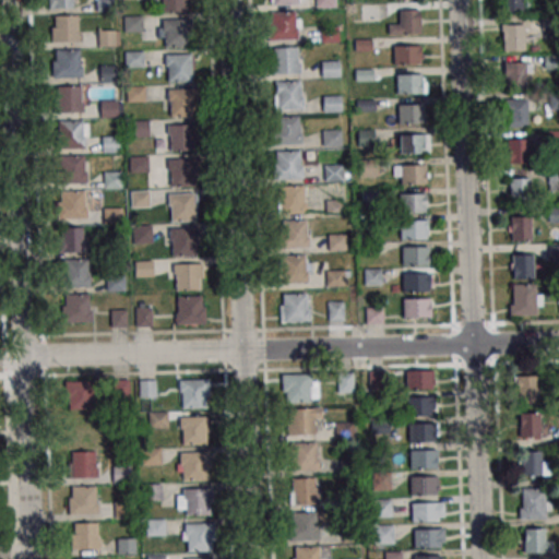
[(189,0),(189,2),(186,2),(186,13),(162,14),(162,0),(189,0)]
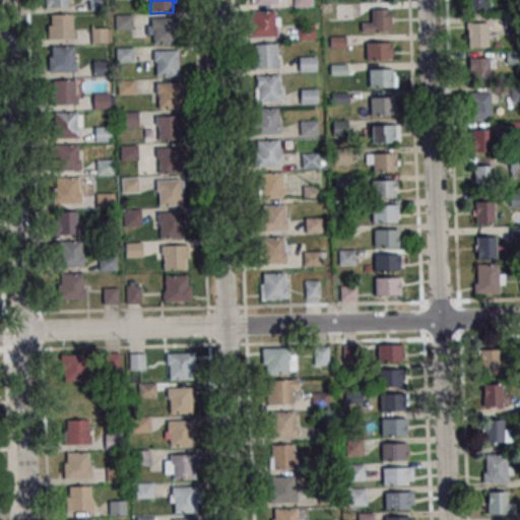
[(485,0),(465,0),(466,12),(486,12),(485,0)]
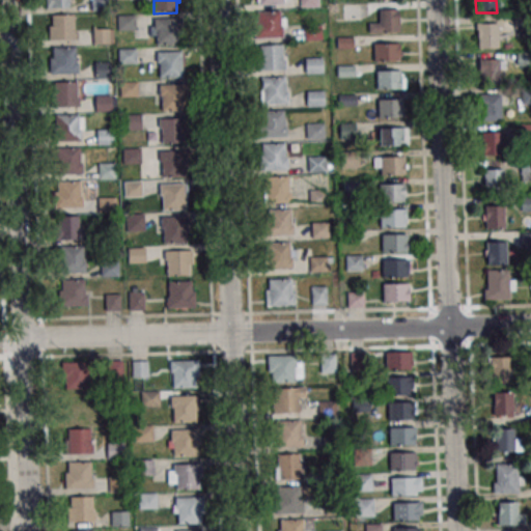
[(369,22),(369,32),(399,32),(399,9),(379,9),(379,22),(369,22)]
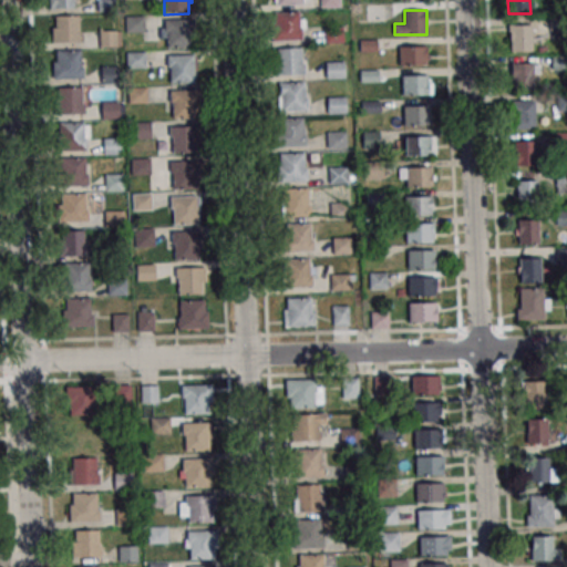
[(302,12),(272,12),(272,40),(302,40),(302,12)]
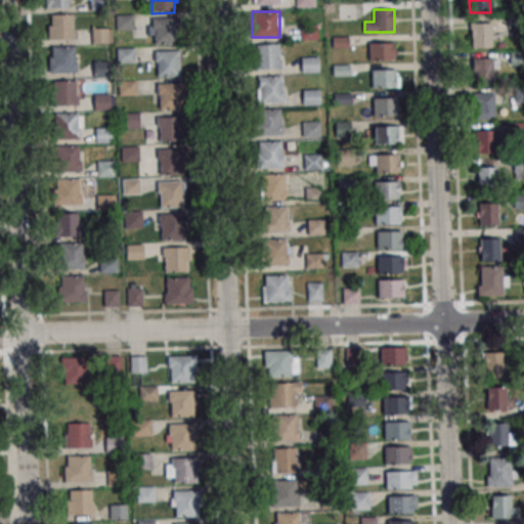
[(75,14),(47,14),(47,39),(75,39),(75,14)]
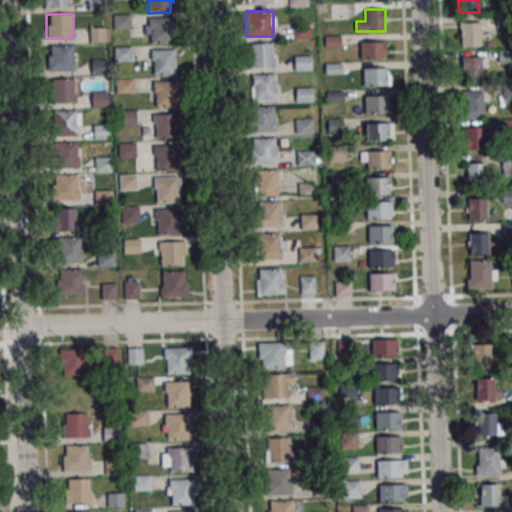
[(114,29),(129,28),(129,15),(114,15),(114,29)]
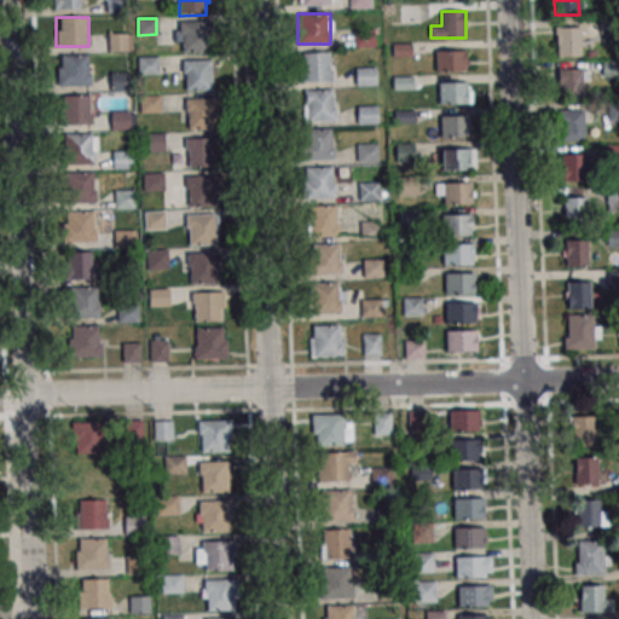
[(179,22),(213,22),(213,40),(209,40),(209,52),(183,53),(183,35),(179,35),(179,22)]
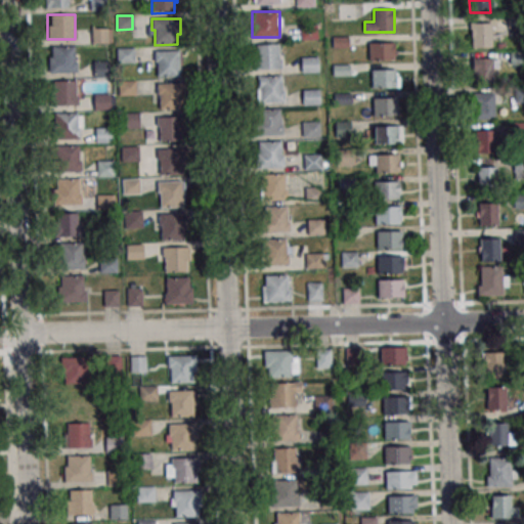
[(471,47),(491,47),(491,23),(471,23),(471,47)]
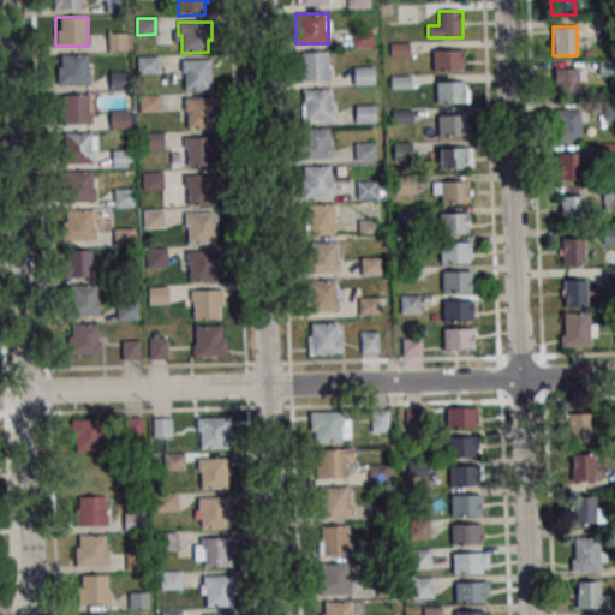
[(108,34),(108,49),(131,49),(131,34),(108,34)]
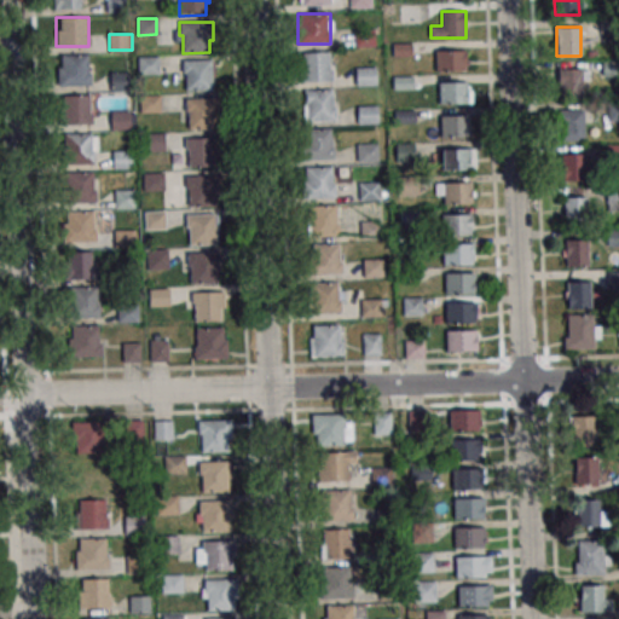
[(434,71),(467,71),(467,50),(434,50),(434,71)]
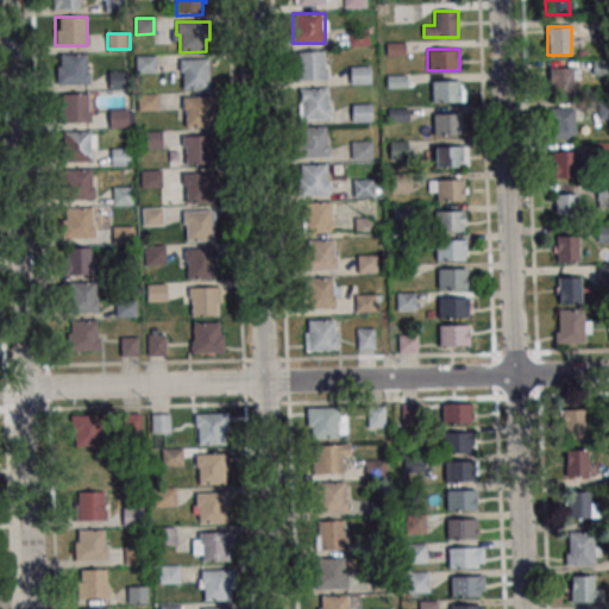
[(325,51),(299,51),(299,80),(325,80),(325,51)]
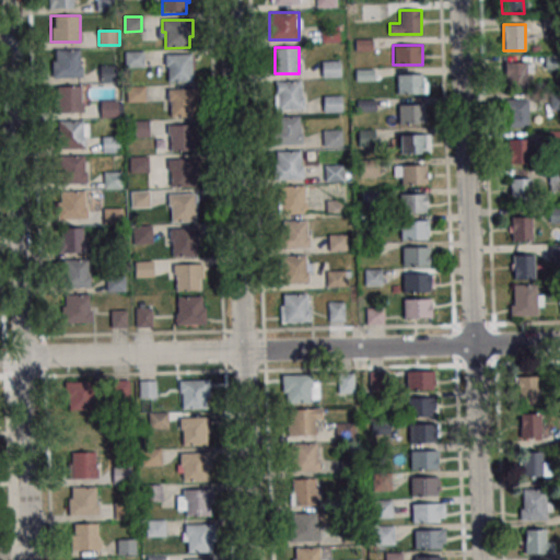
[(53,49),(53,78),(82,78),(82,49),(53,49)]
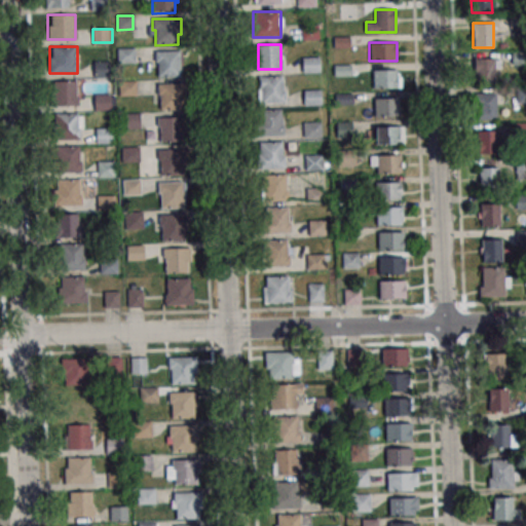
[(117,63),(134,63),(134,48),(117,48),(117,63)]
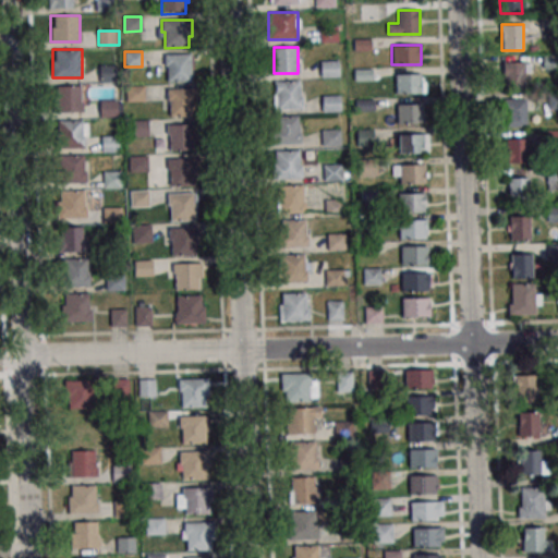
[(165,55),(194,55),(194,71),(191,71),(192,82),(167,83),(167,67),(165,67),(165,55)]
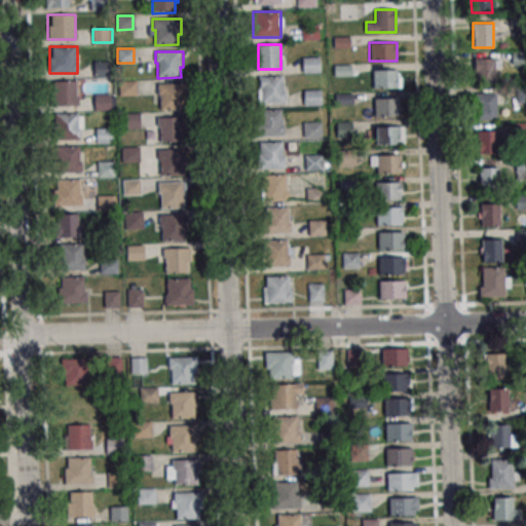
[(302,72),(320,72),(320,58),(302,58),(302,72)]
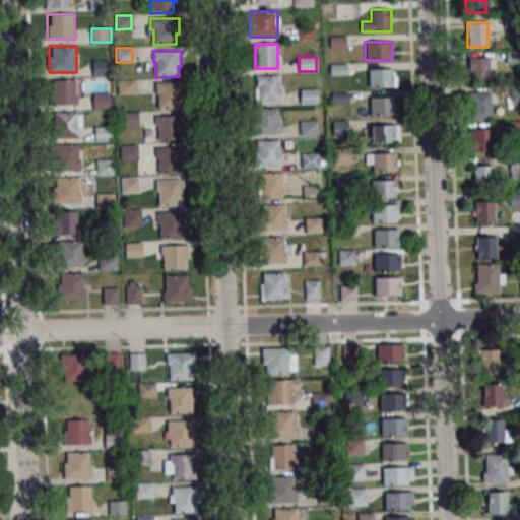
[(493,58),(469,58),(469,82),(493,82),(493,58)]
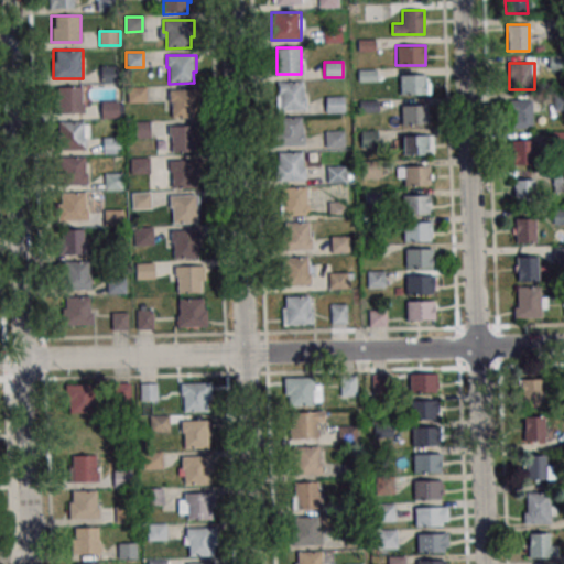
[(399,95),(429,95),(429,74),(399,74),(399,95)]
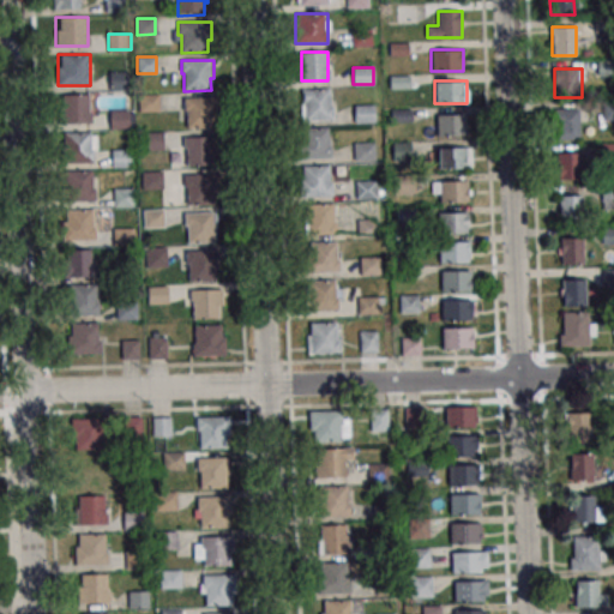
[(331,90),(302,90),(302,120),(331,120),(331,90)]
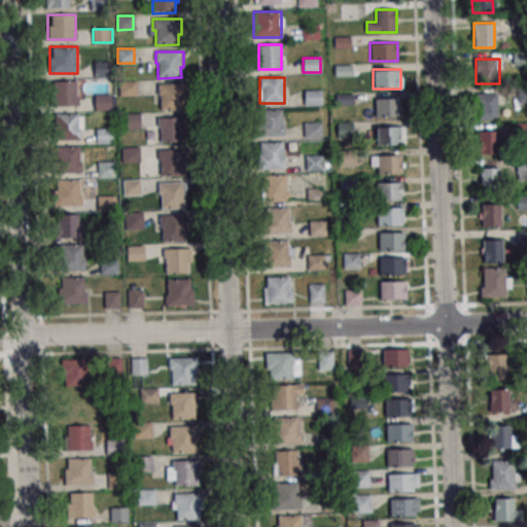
[(54,81),(54,106),(78,106),(78,81),(54,81)]
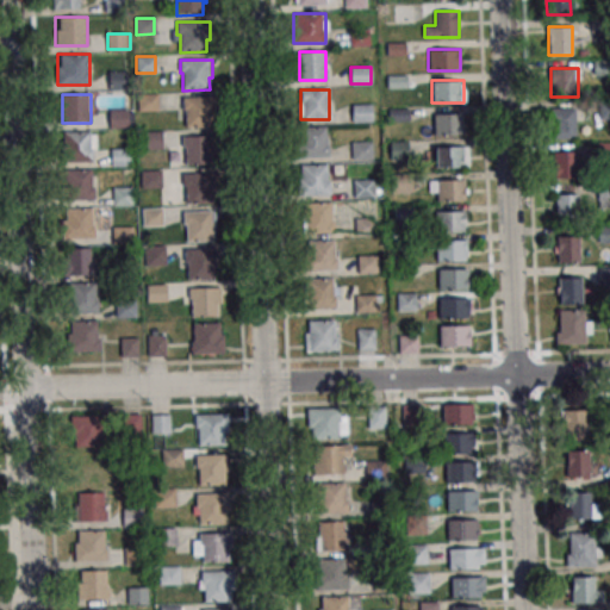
[(159,94),(138,94),(138,111),(159,111),(159,94)]
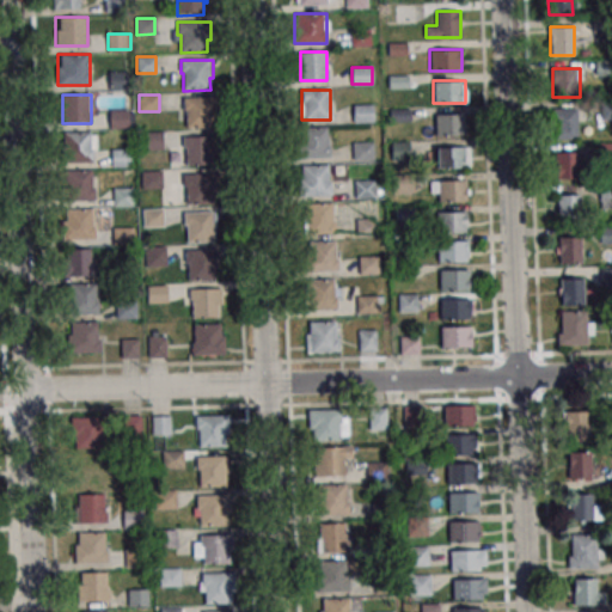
[(184,98),(216,97),(218,115),(214,116),(214,128),(187,128),(187,111),(184,111),(184,98)]
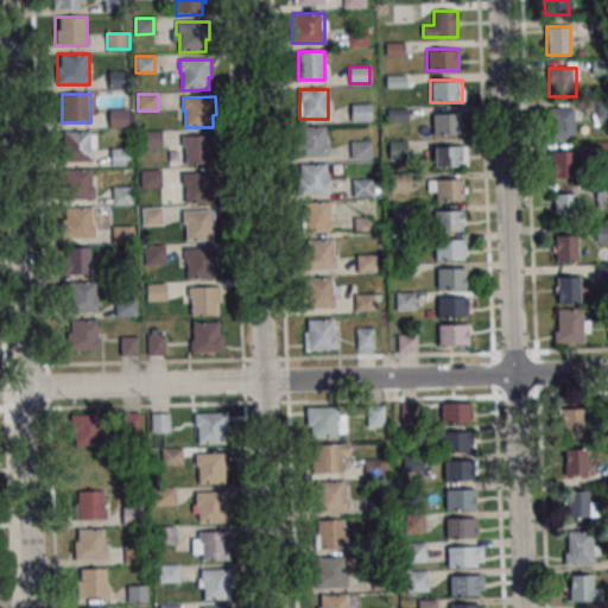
[(597,120),(607,119),(607,101),(597,101),(597,120)]
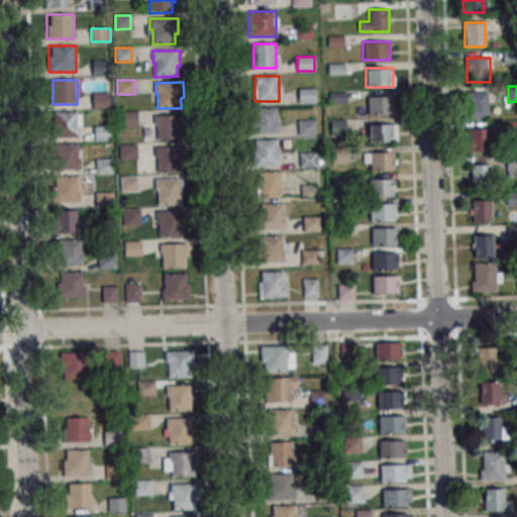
[(298,88),(298,104),(315,104),(315,88),(298,88)]
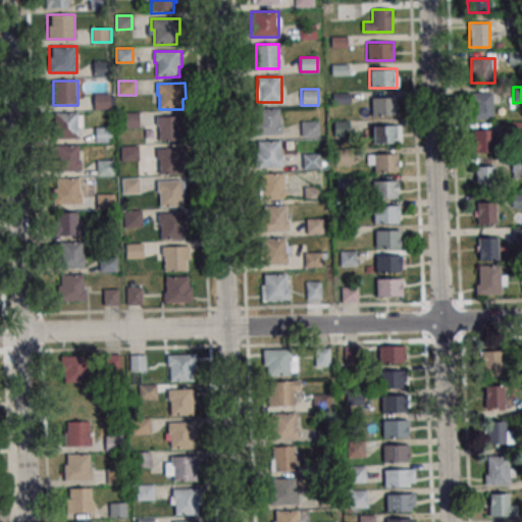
[(491,118),(491,92),(472,92),(472,118),(491,118)]
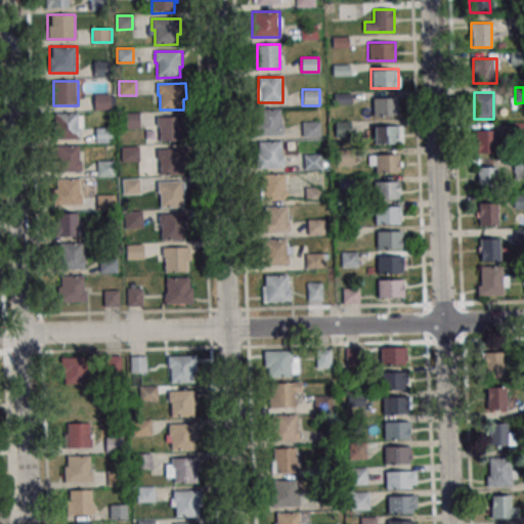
[(93,94),(93,111),(114,111),(114,94),(93,94)]
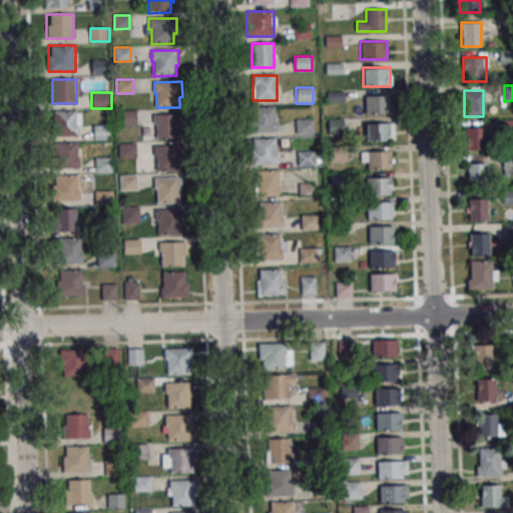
[(364,95),(364,113),(390,113),(390,95),(364,95)]
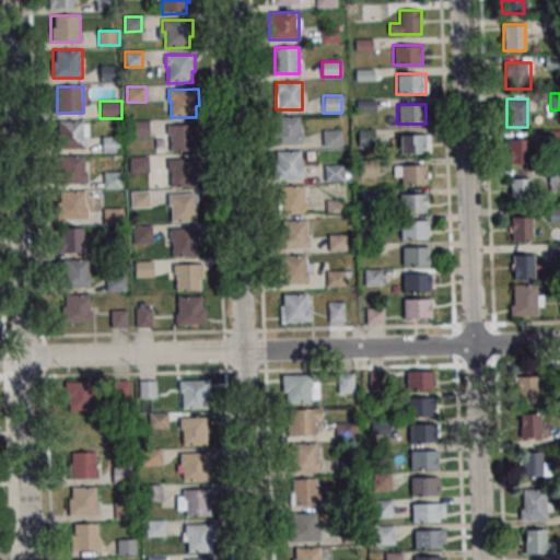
[(300,117),(276,117),(276,144),(300,144),(300,117)]
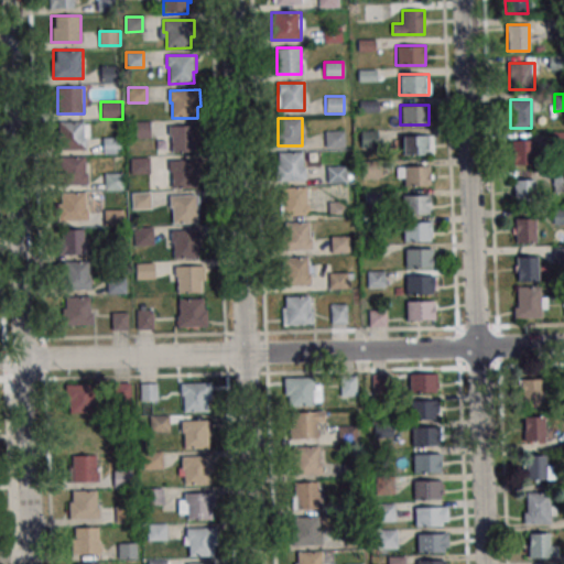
[(88,121),(60,121),(60,149),(88,149),(88,121)]
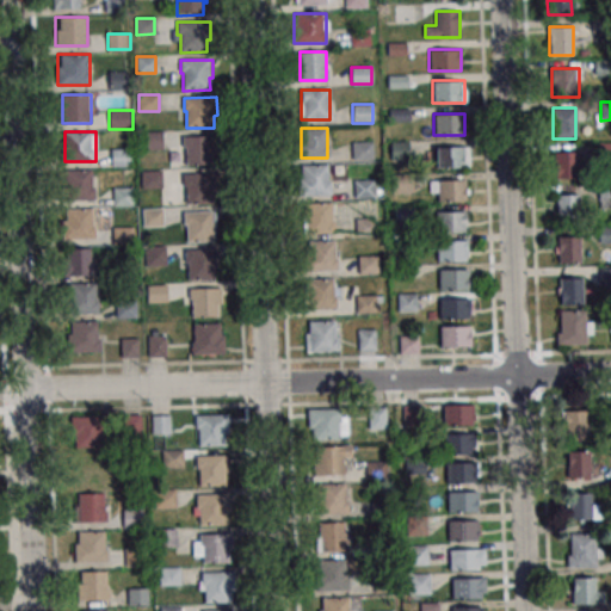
[(140,150),(162,150),(162,131),(140,131),(140,150)]
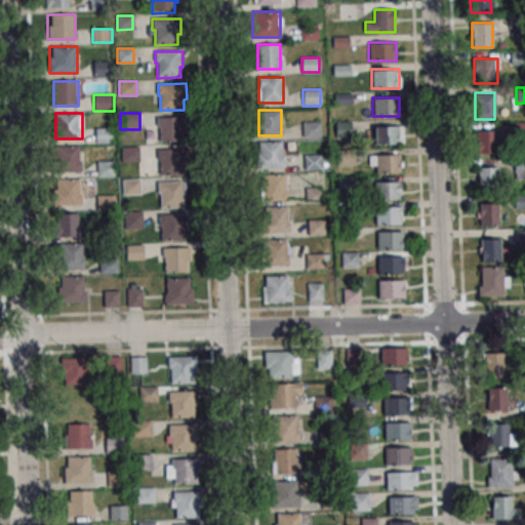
[(157,117),(185,117),(186,132),(183,132),(183,143),(160,144),(159,128),(157,128),(157,117)]
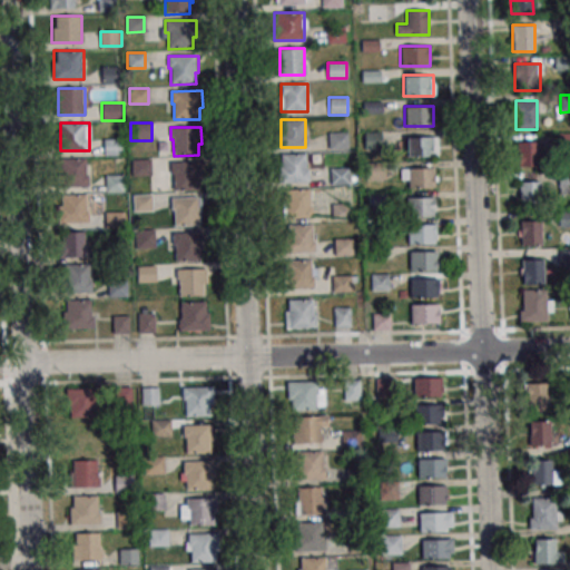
[(327,149),(347,149),(347,131),(327,131),(327,149)]
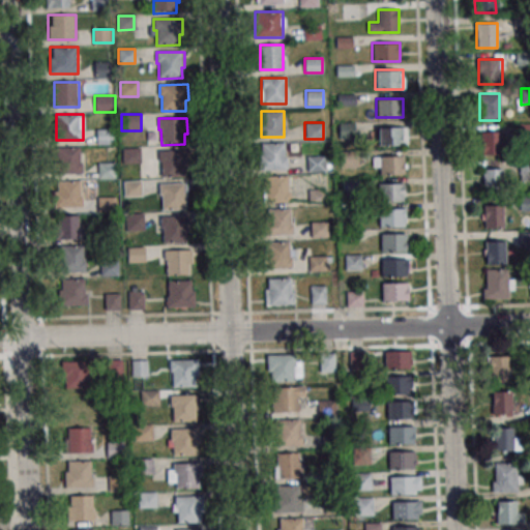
[(407,146),(407,127),(378,127),(378,146),(407,146)]
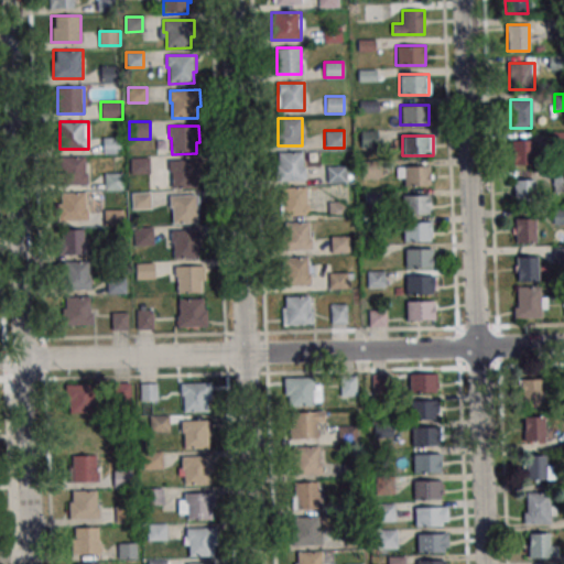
[(512,164),(533,164),(533,140),(512,140),(512,164)]
